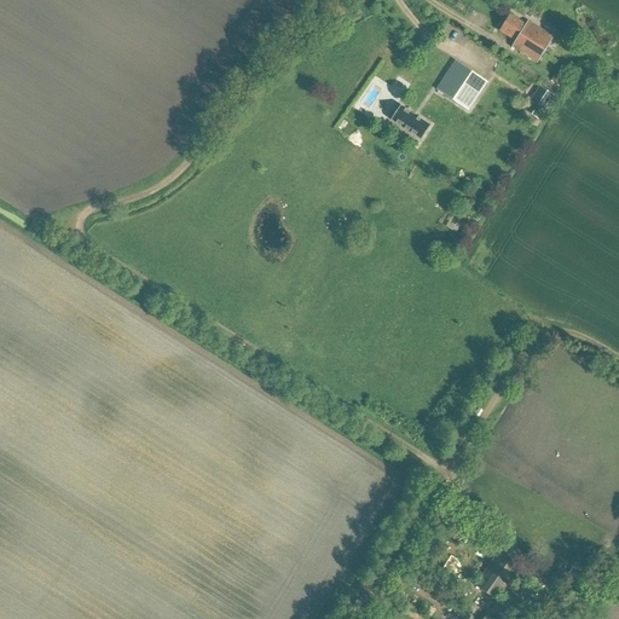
[(527,25),(510,16),(501,33),(516,41),(514,45),(516,47),(516,50),(532,59),(537,63),(553,38),(548,34),(528,22),(527,25)]
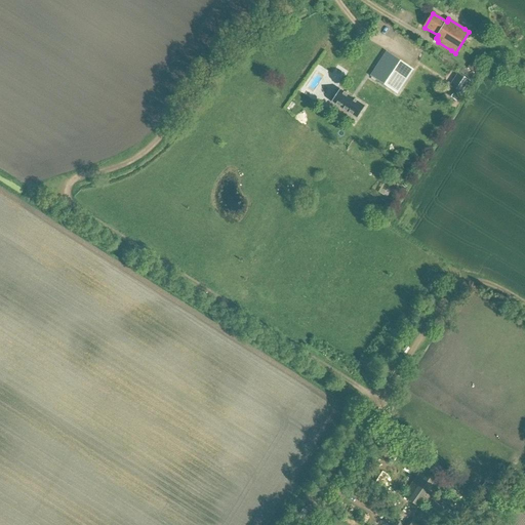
[(387,53),(371,76),(397,93),(412,70),(387,53)]
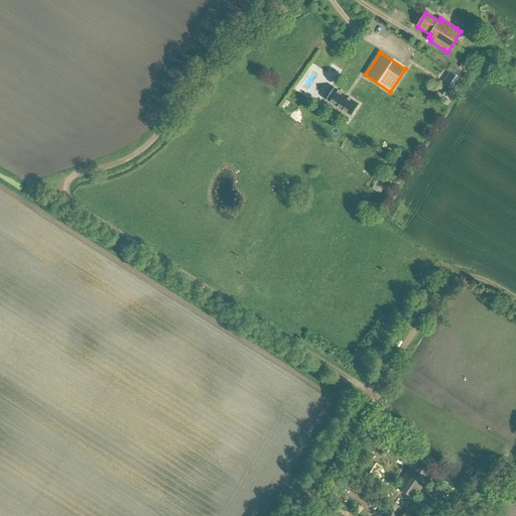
[(463,78),(465,75),(450,66),(448,68),(463,78)]
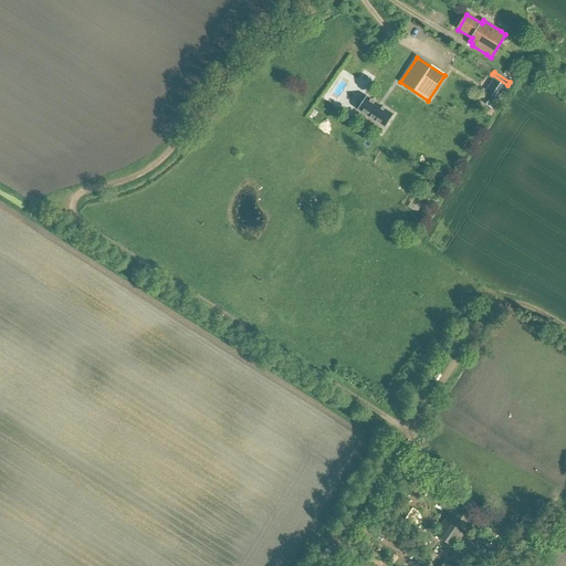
[(478,92),(489,100),(500,83),(489,75),(478,92)]
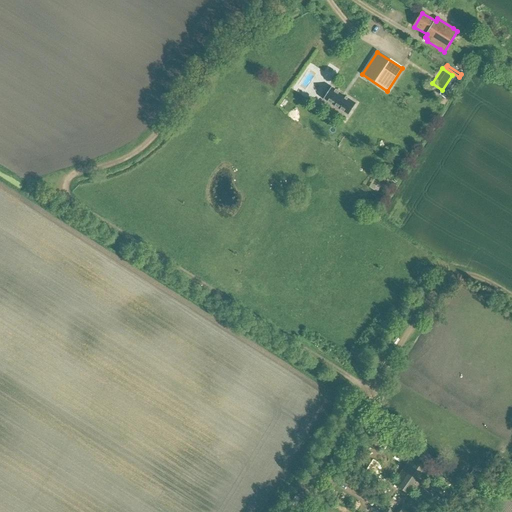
[(348,116),(356,104),(331,87),(323,100),(348,116)]
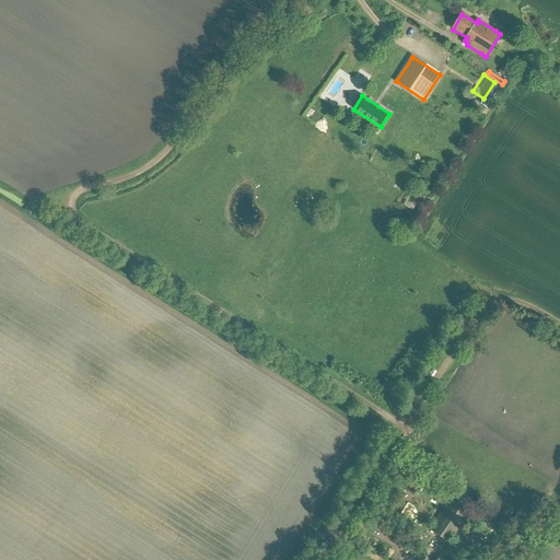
[(417,202),(420,205),(423,199),(416,194),(413,197),(409,194),(403,202),(412,209),(417,202)]
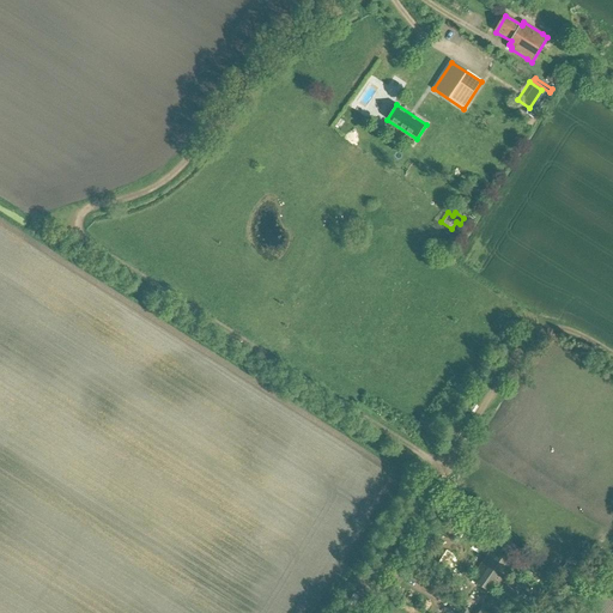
[(509,564),(516,553),(501,542),(493,554),(490,552),(472,580),(495,594),(514,566),(509,564)]
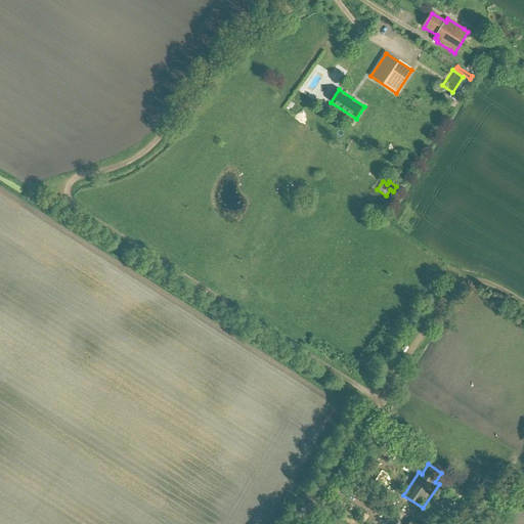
[(445,521),(451,514),(443,508),(444,506),(436,499),(429,509),(445,521)]
